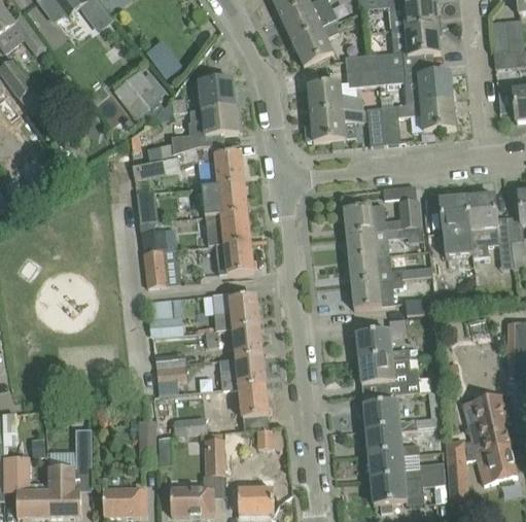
[(37,0),(38,0),(53,20),(65,10),(69,15),(89,0),(37,0)]
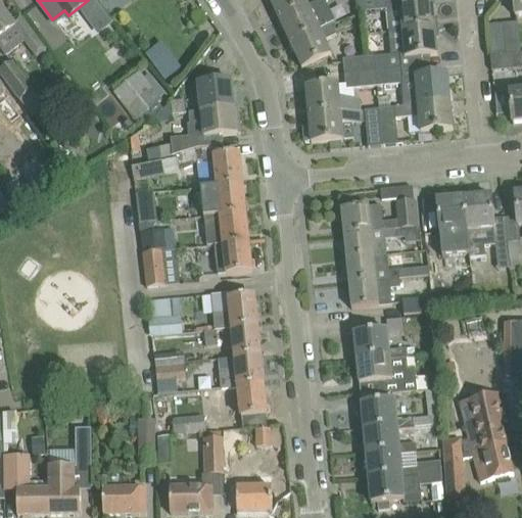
[(270,0),(278,16),(306,2),(305,0),(270,0)]
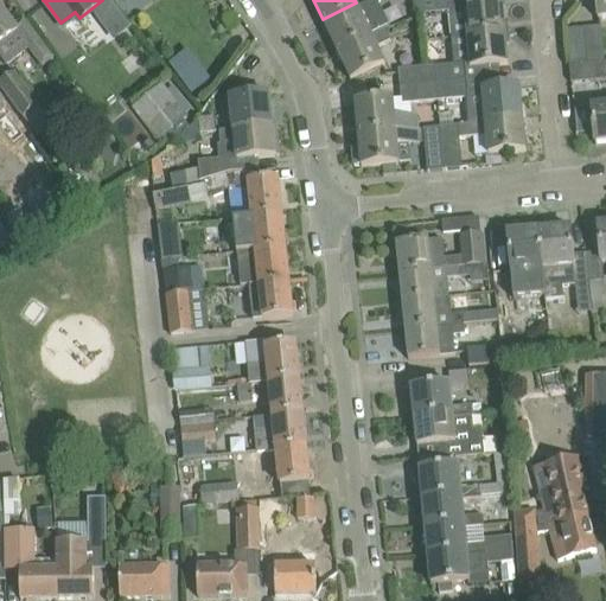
[(388,21),(377,0),(364,0),(357,4),(356,2),(323,19),(336,48),(388,21)]
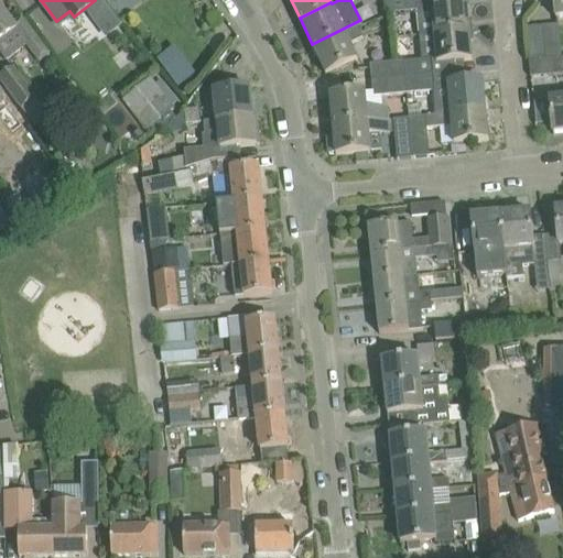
[(435,0),(415,2),(419,32),(468,26),(465,0),(435,0)]
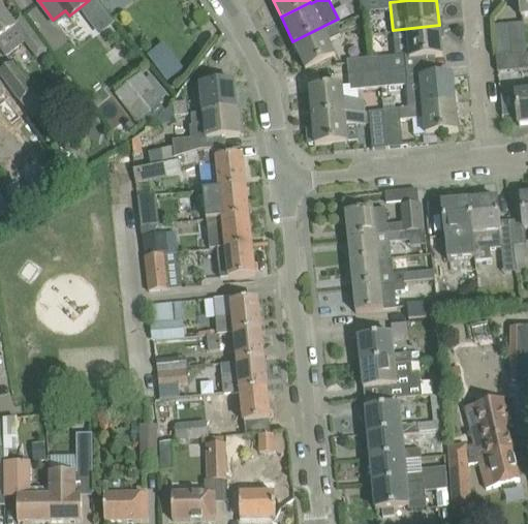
[(519,0),(520,13),(527,12),(527,0),(519,0)]
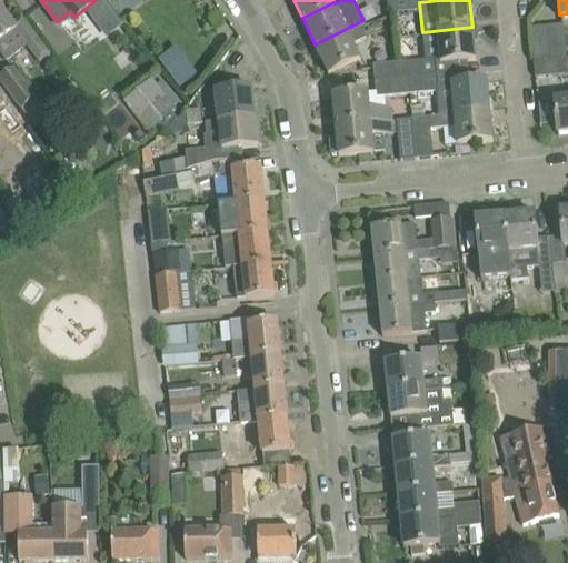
[(12,21),(7,14),(0,4),(0,49),(6,58),(26,42),(39,60),(50,51),(22,14),(12,21)]
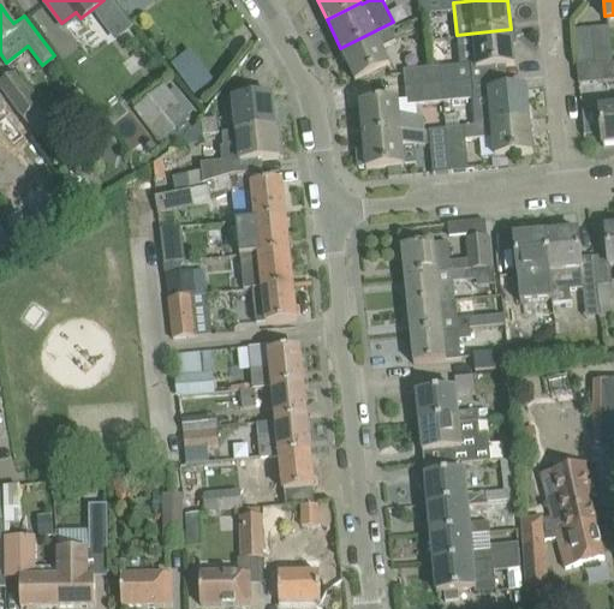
[(355,78),(376,67),(389,61),(381,45),(395,37),(389,25),(394,24),(393,22),(340,48),(355,78)]
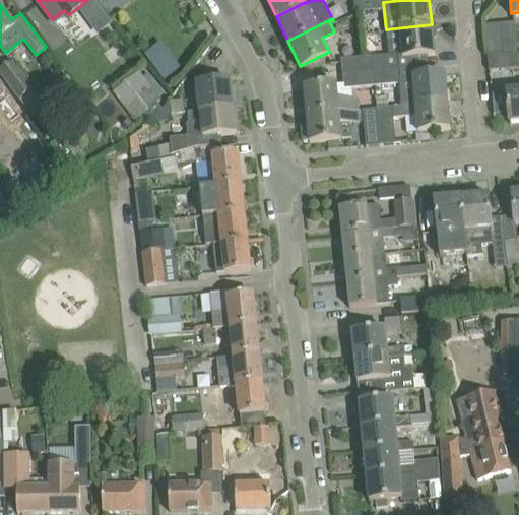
[(484,22),(488,53),(517,51),(514,19),(499,20),(484,22)]
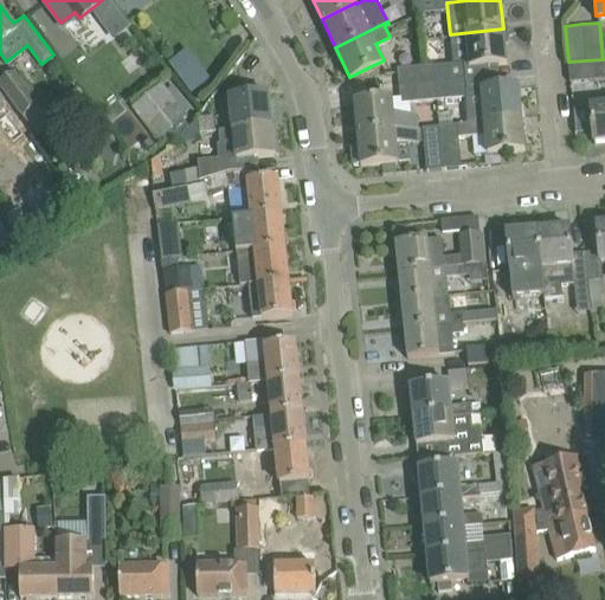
[(452,59),(433,62),(435,79),(464,77),(463,65),(497,62),(506,62),(504,40),(503,28),(450,34),(452,59)]
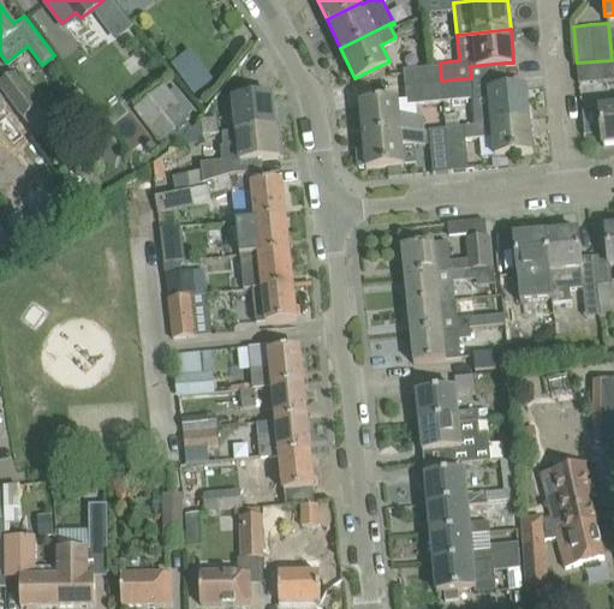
[(174,57),(171,59),(194,90),(214,76),(190,45),(174,57)]
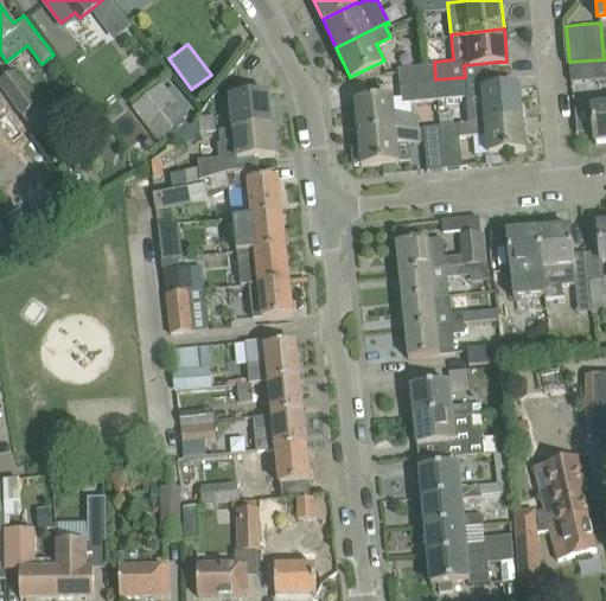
[(572,80),(588,77),(605,75),(605,58),(604,59),(569,62),(572,80)]
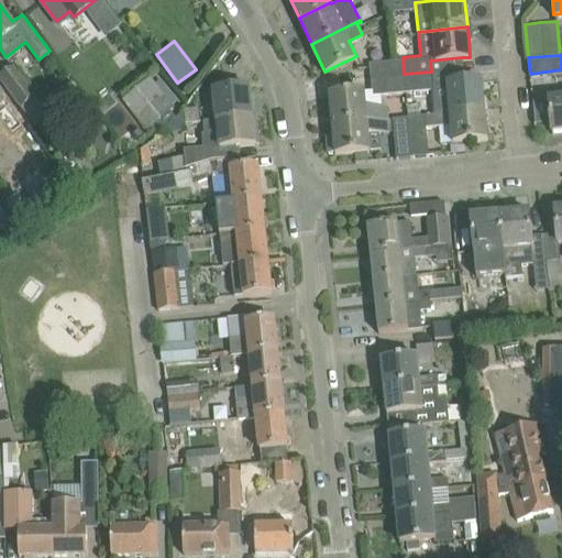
[(390,58),(368,61),(371,77),(372,77),(404,74),(403,57),(398,57),(398,58),(390,58)]
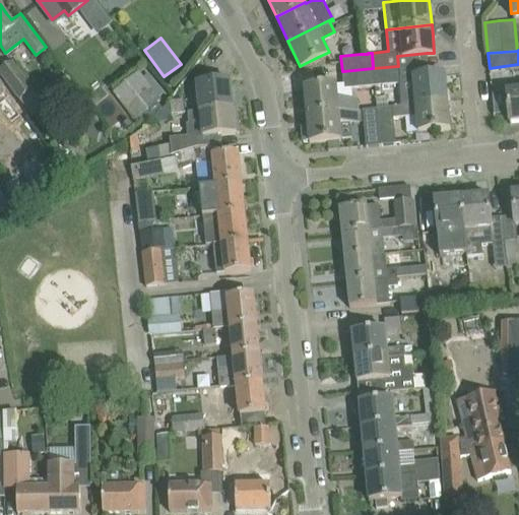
[(33,114),(45,105),(11,60),(0,68),(33,114)]
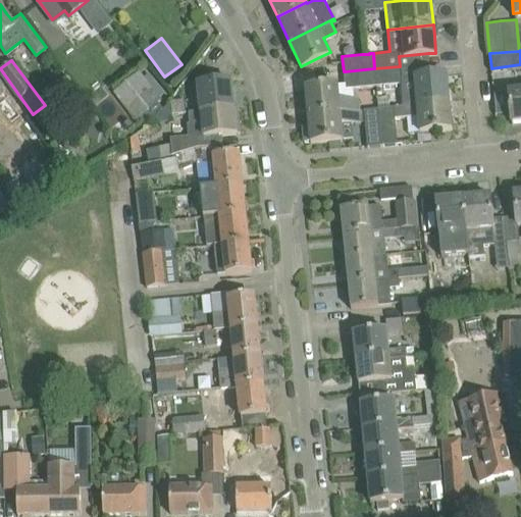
[(400,66),(374,68),(375,84),(401,81),(401,75),(400,66)]
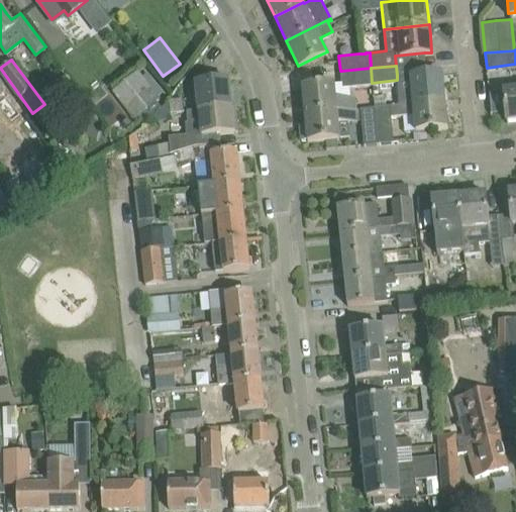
[(138,68),(113,87),(133,114),(159,95),(157,93),(162,89),(146,69),(141,73),(138,68)]
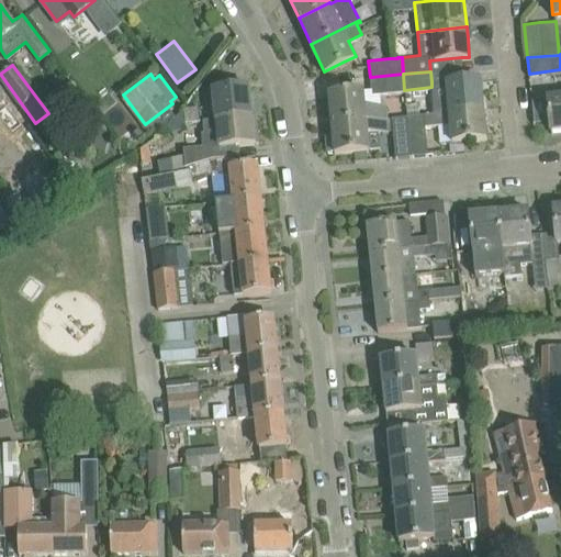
[(371,77),(370,77),(371,93),(401,90),(404,90),(403,74),(371,77)]
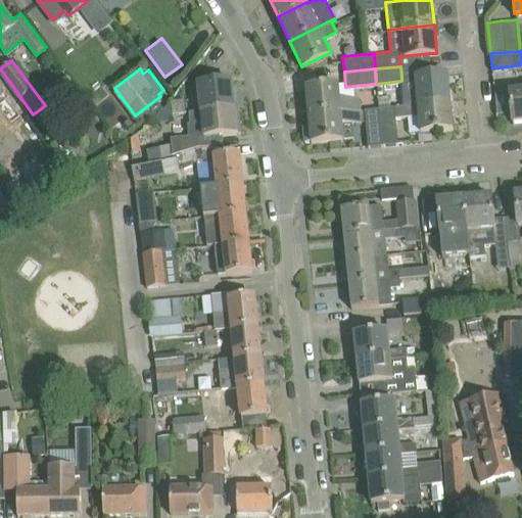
[(414,75),(401,76),(401,81),(402,92),(404,104),(417,103),(449,99),(446,72),(414,75)]
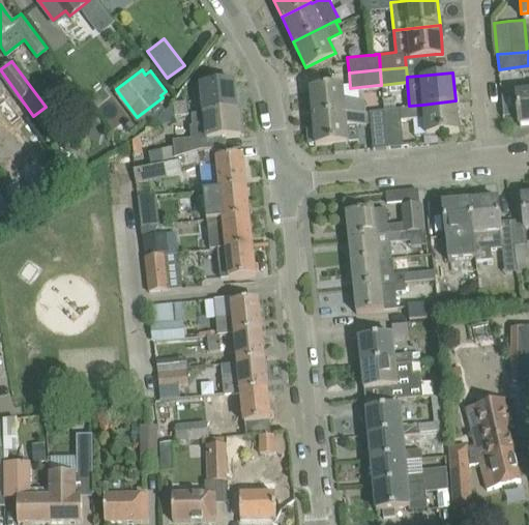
[(204,110),(236,107),(234,80),(201,83),(204,110)]
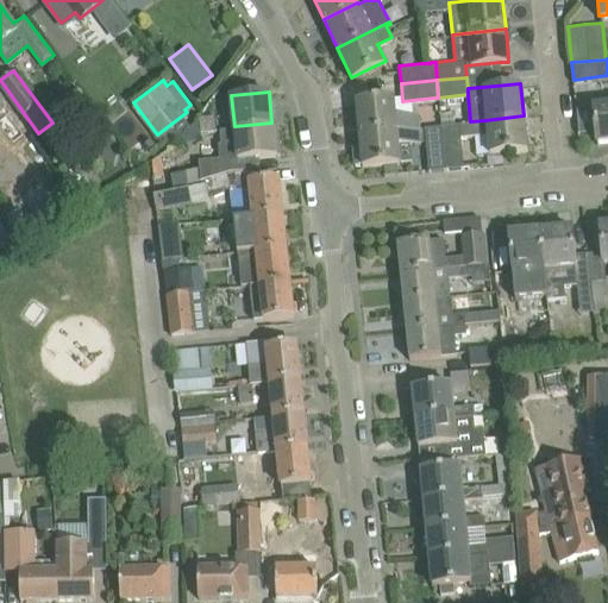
[(380,98),(356,100),(358,133),(420,126),(419,112),(395,114),(393,96),(380,98)]
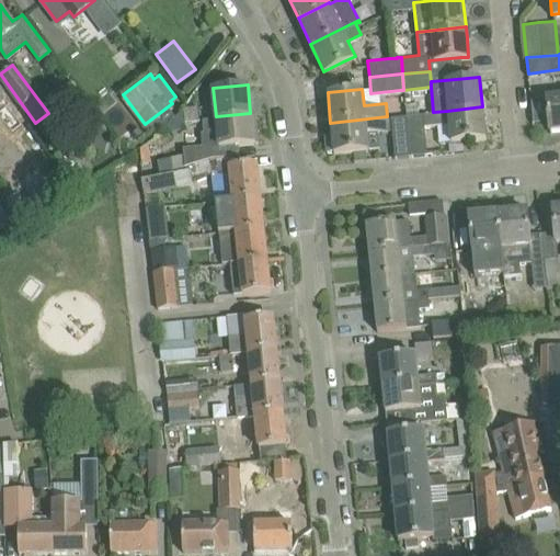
[(549,129),(559,128),(559,93),(546,95),(549,129)]
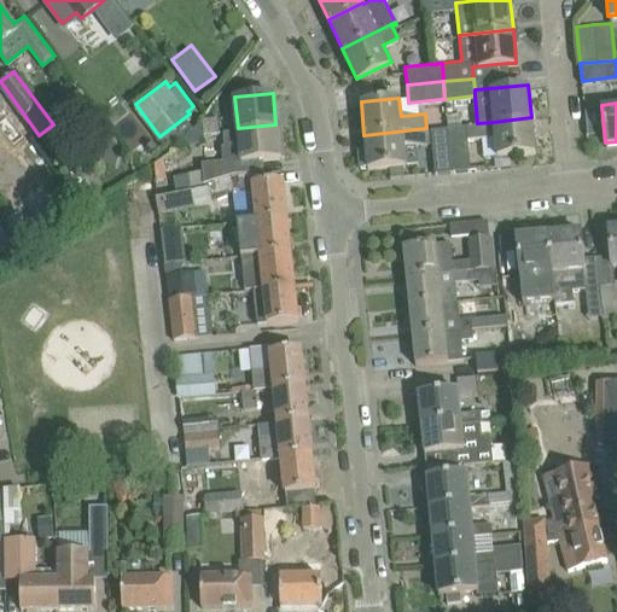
[(476,109),(446,111),(447,126),(448,126),(465,124),(477,123),(476,109)]
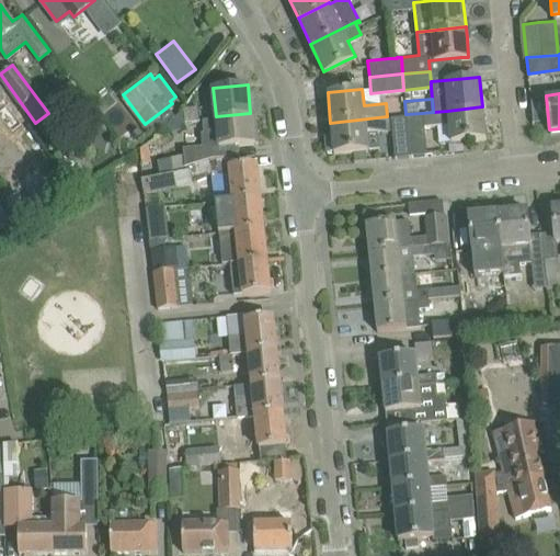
[(113,113),(126,136),(139,128),(126,105),(113,113)]
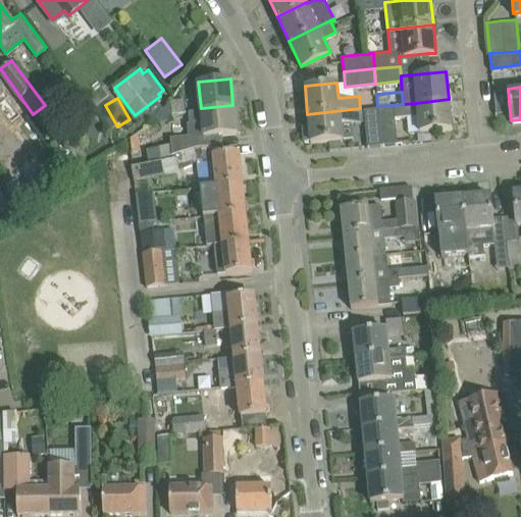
[(403,104),(393,105),(394,116),(407,114),(408,131),(417,130),(419,130),(429,128),(451,126),(449,99),(416,103),(403,104)]
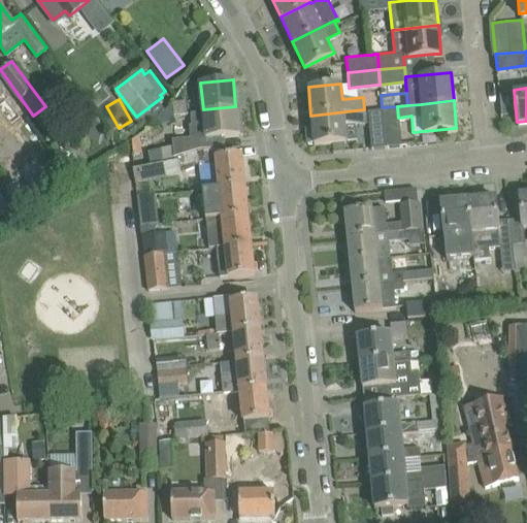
[(175,155),(177,154),(188,151),(197,148),(202,146),(201,136),(238,132),(235,106),(203,109),(190,110),(192,123),(189,123),(191,135),(172,137),(173,155),(175,155)]
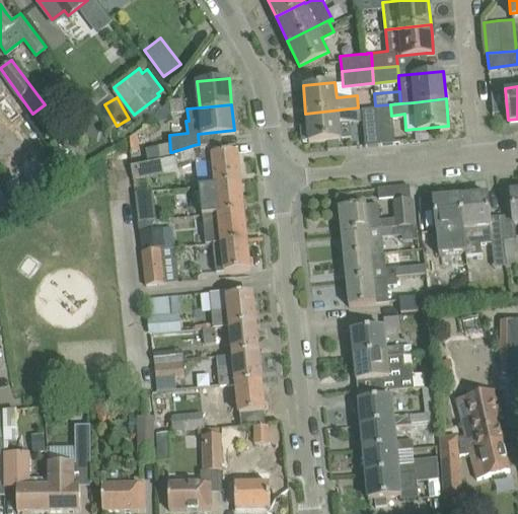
[(390,104),(376,105),(377,122),(392,121),(391,116),(390,104)]
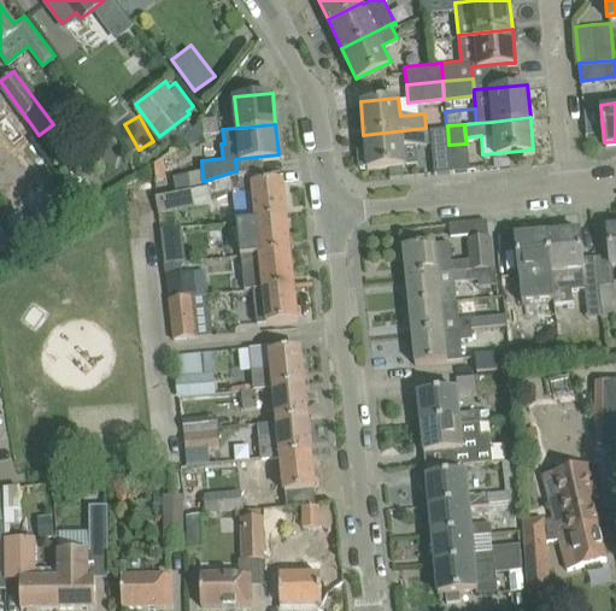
[(364,147),(357,147),(358,165),(367,164),(367,166),(405,162),(403,144),(430,141),(432,148),(433,169),(433,170),(451,169),(449,145),(447,125),(446,125),(426,128),(363,135),(364,147)]
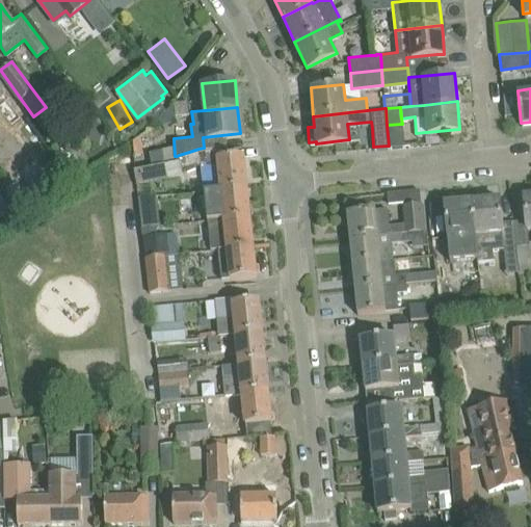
[(84,116),(78,133),(99,140),(104,124),(84,116)]
